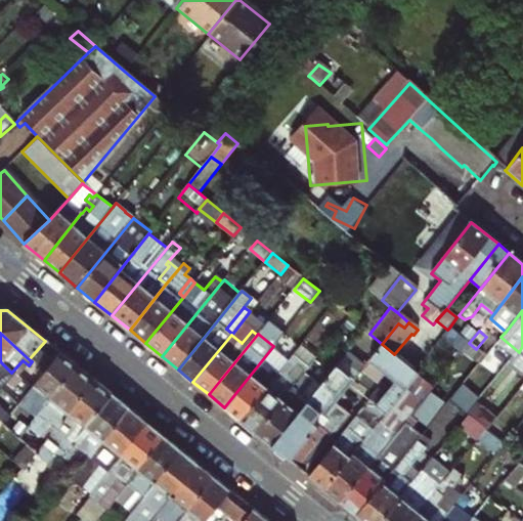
[(476,349),(469,343),(463,351),(479,364),(485,356),(476,349)]
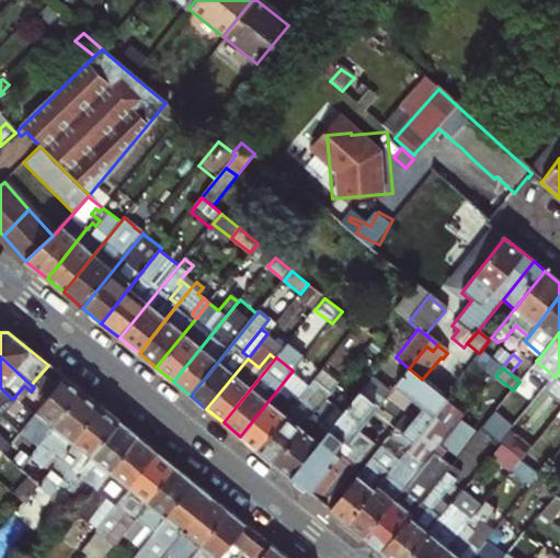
[(444,397),(422,379),(409,368),(396,386),(423,409),(402,434),(395,429),(390,435),(408,450),(448,400),(444,397)]
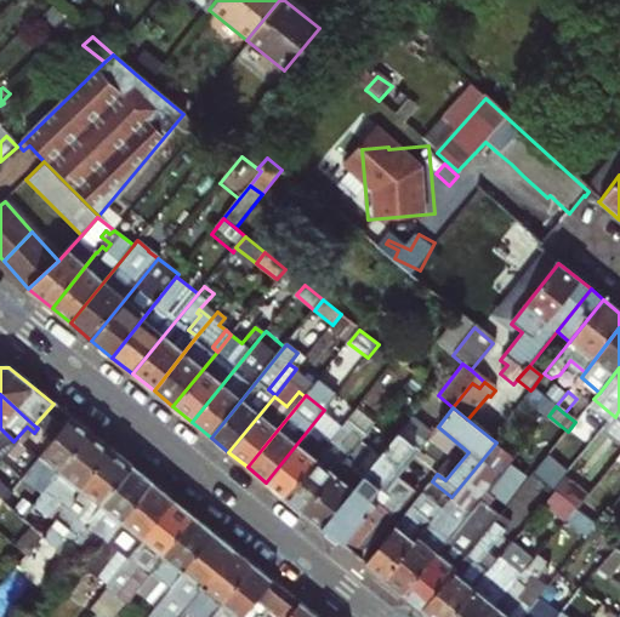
[(284,497),(342,426),(324,410),(266,483),(284,497)]
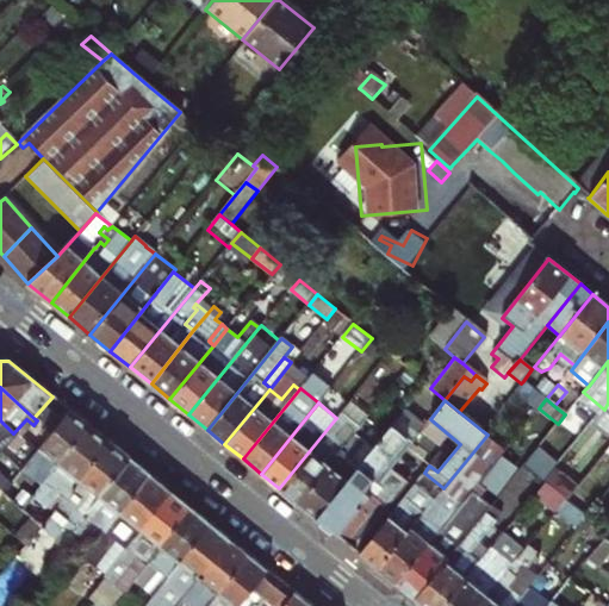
[(70,412),(64,407),(60,414),(64,418),(70,412)]
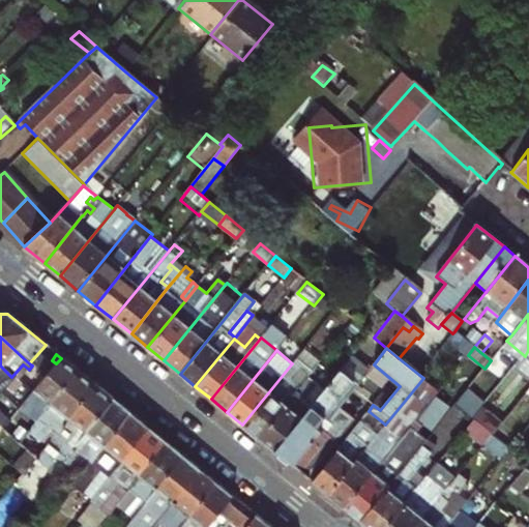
[(351,357),(342,369),(359,382),(369,371),(351,357)]
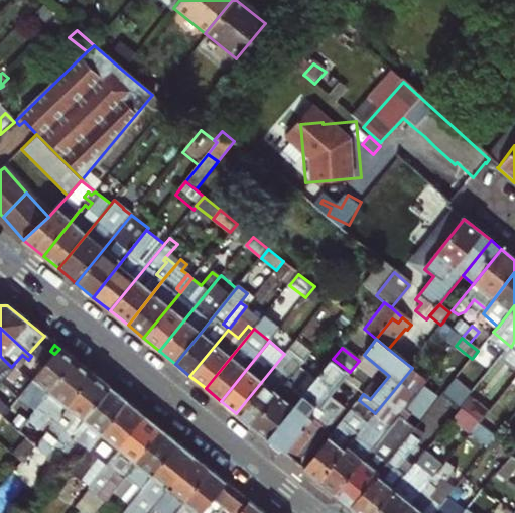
[(54,354),(43,367),(37,373),(29,383),(23,389),(18,395),(35,409),(75,361),(59,349),(54,354)]
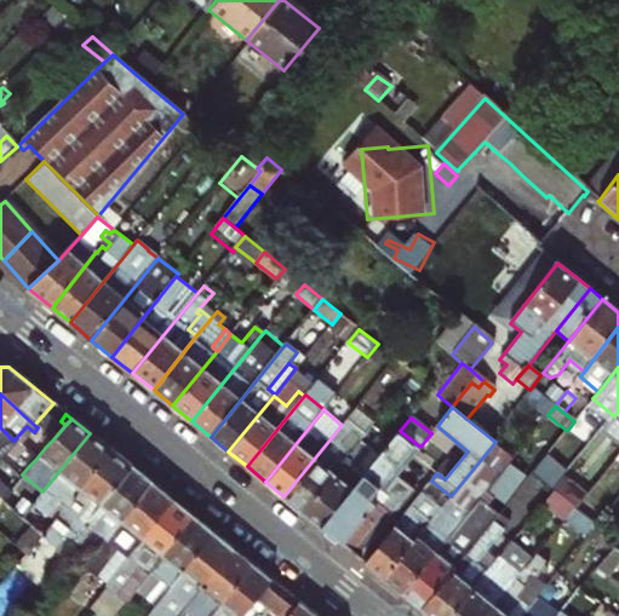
[(284,496),(302,511),(360,441),(365,435),(347,419),(342,425),(284,496)]
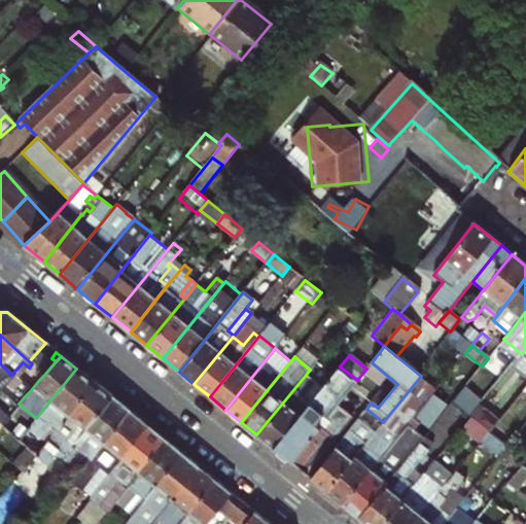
[(18,380),(19,382),(30,369),(29,368),(23,362),(11,375),(12,375),(18,380)]
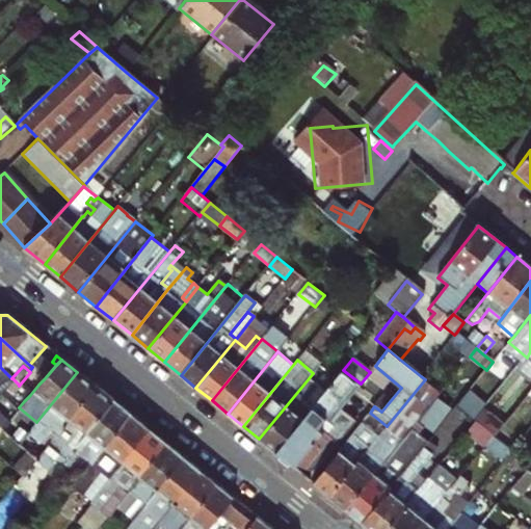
[(0,392),(12,378),(11,378),(0,367),(0,392)]
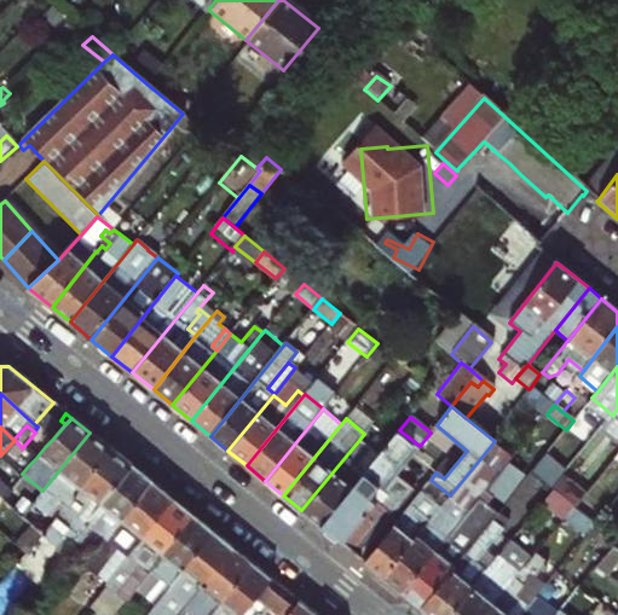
[(52,440),(41,430),(34,437),(45,447),(52,440)]
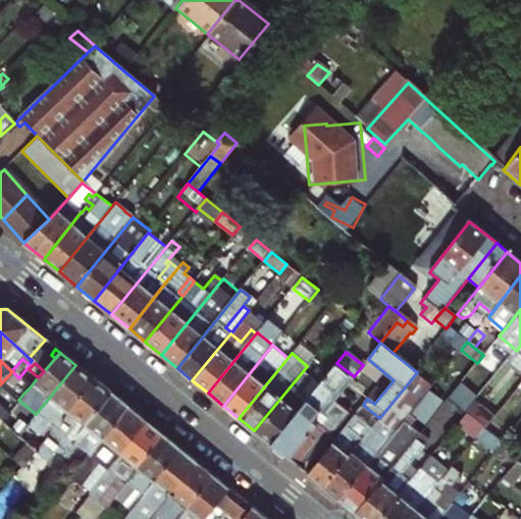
[(308,398),(270,444),(303,470),(348,414),(332,403),(354,376),(336,363),(319,384),(308,398)]
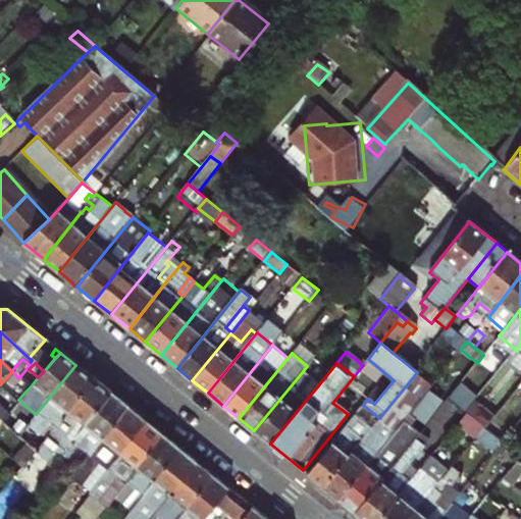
[(94,380),(75,365),(36,414),(28,423),(39,433),(48,421),(54,426),(94,380)]
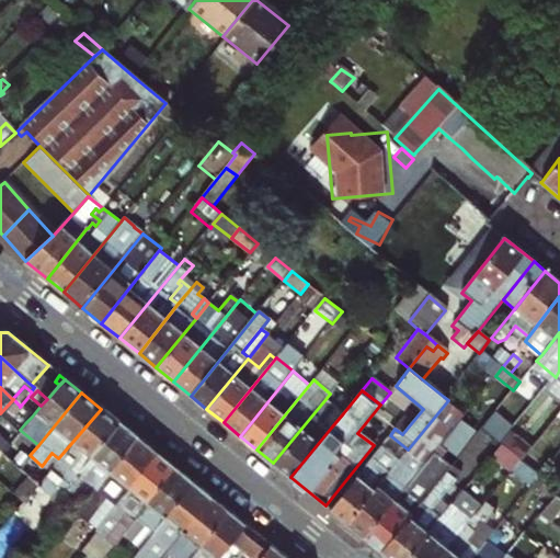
[(13,399),(0,413),(0,420),(4,424),(14,413),(13,412),(19,405),(13,399)]
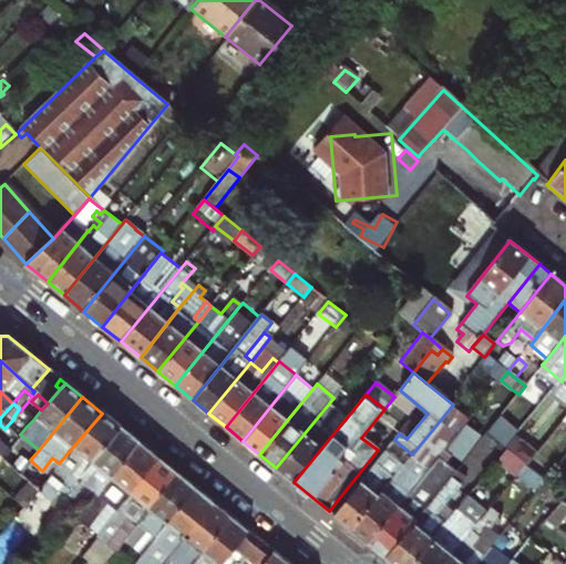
[(276,468),(294,482),(335,432),(327,427),(339,412),(329,403),(276,468)]
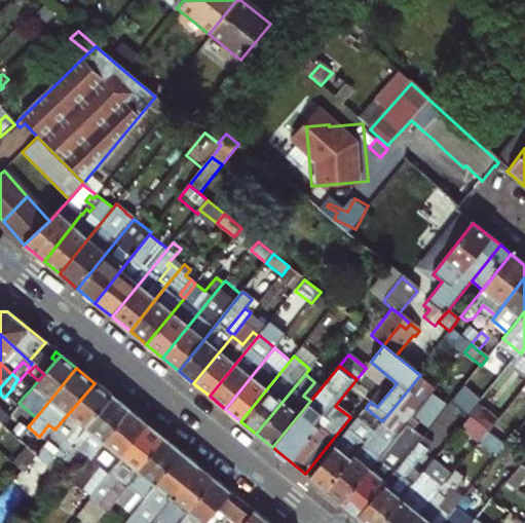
[(30,390),(19,381),(17,379),(12,386),(13,387),(24,397),(30,390)]
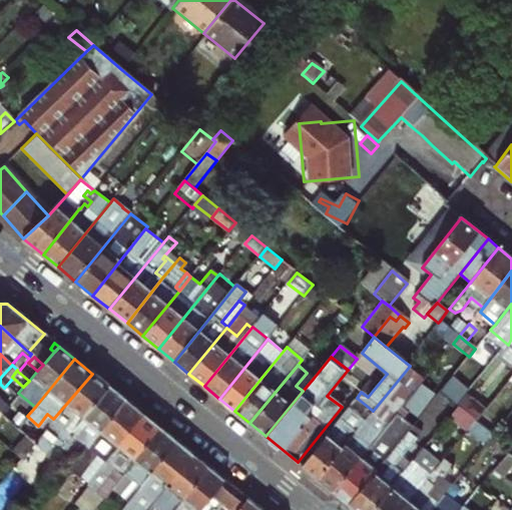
[(314,378),(307,373),(296,386),(303,391),(314,378)]
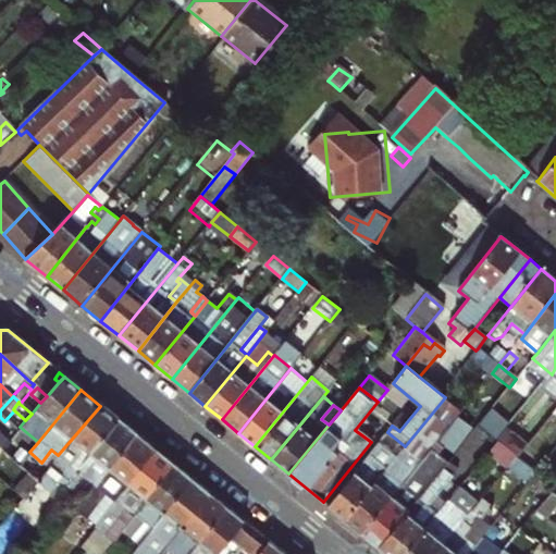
[(100,406),(58,455),(36,481),(21,500),(17,503),(29,514),(46,496),(56,484),(62,489),(118,420),(100,406)]
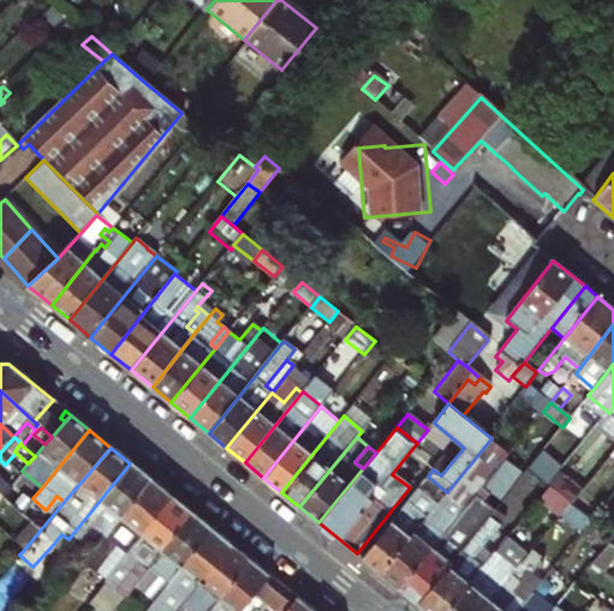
[(130,463),(69,539),(58,553),(48,565),(59,574),(75,555),(94,529),(105,538),(150,480),(130,463)]
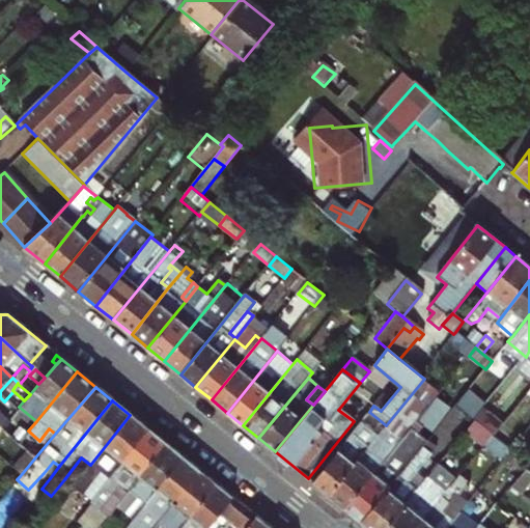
[(329,496),(383,429),(386,425),(369,412),(312,482),(329,496)]
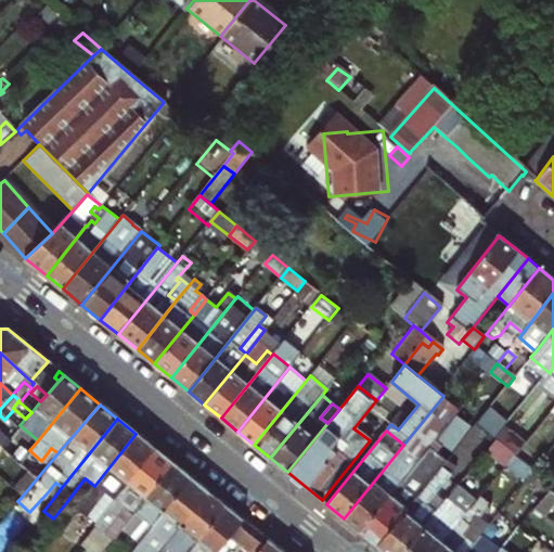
[(154,449),(136,434),(94,486),(76,509),(87,516),(104,493),(113,501),(154,449)]
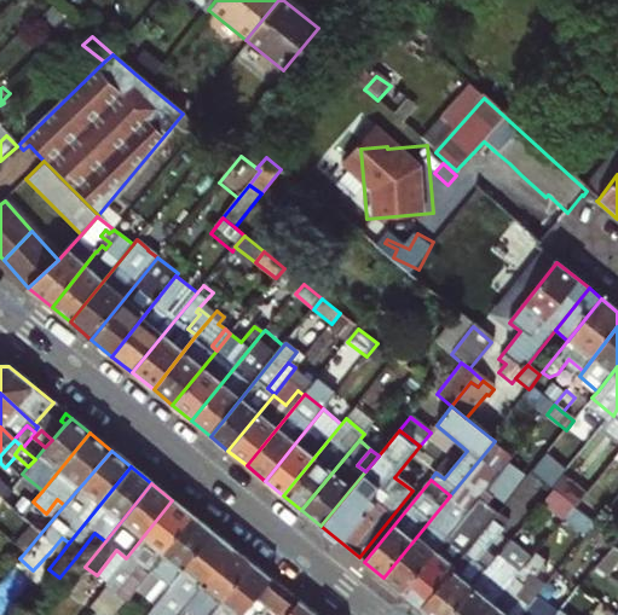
[(0,499),(18,516),(19,516),(27,508),(7,491),(6,492),(0,499)]
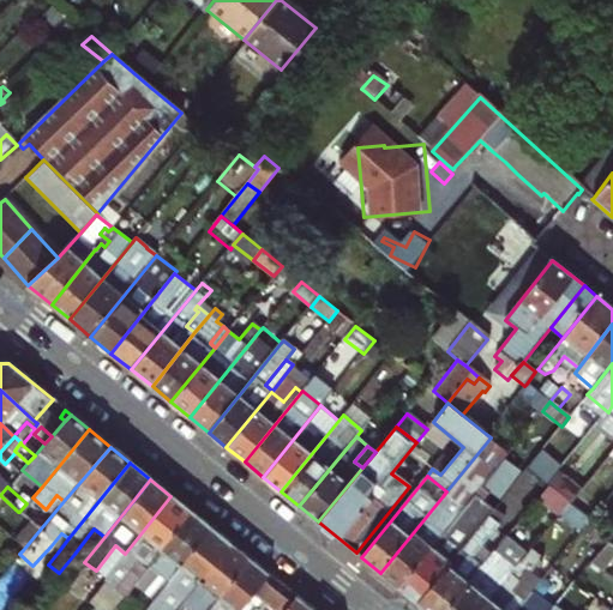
[(419,604),(466,544),(458,538),(487,503),(484,501),(490,494),(482,487),(462,512),(400,589),(419,604)]
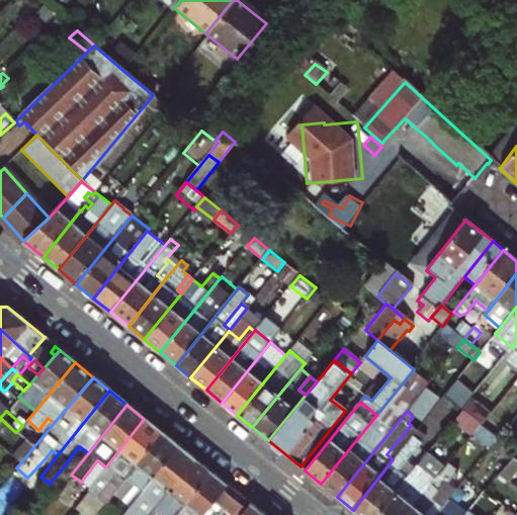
[(123,481),(162,433),(144,419),(105,467),(89,489),(88,490),(97,497),(115,475),(123,481)]
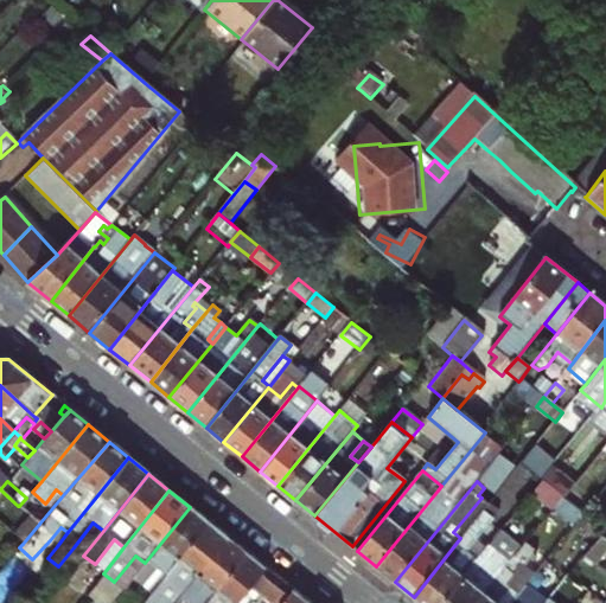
[(395,582),(457,506),(438,491),(376,566),(395,582)]
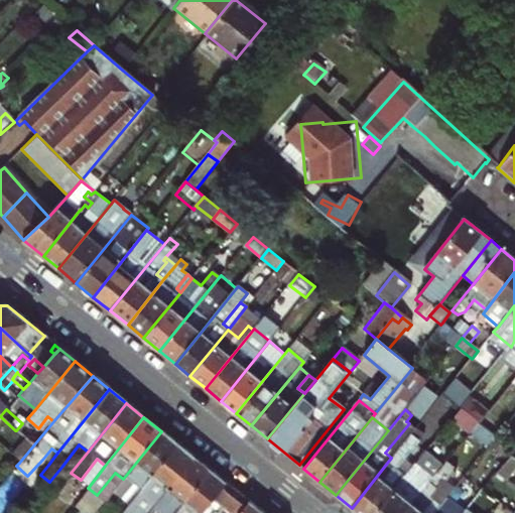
[(408,438),(415,428),(409,423),(385,453),(391,458),(408,438)]
